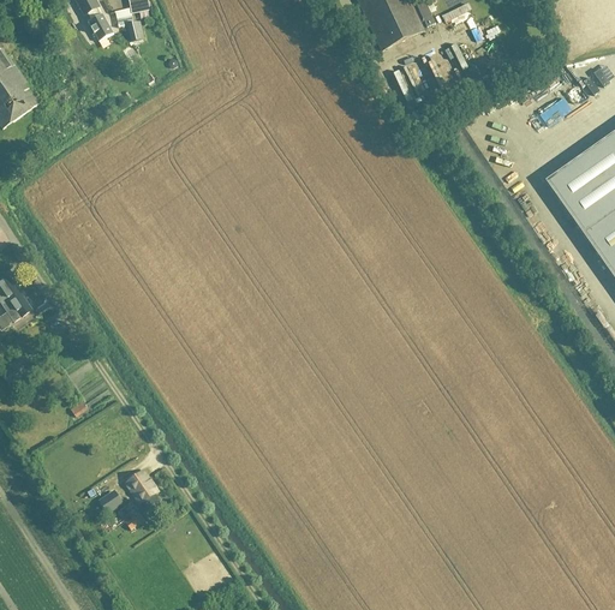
[(77,0),(84,13),(88,11),(90,18),(88,19),(99,40),(113,31),(102,11),(100,12),(96,6),(99,5),(96,0),(77,0)]
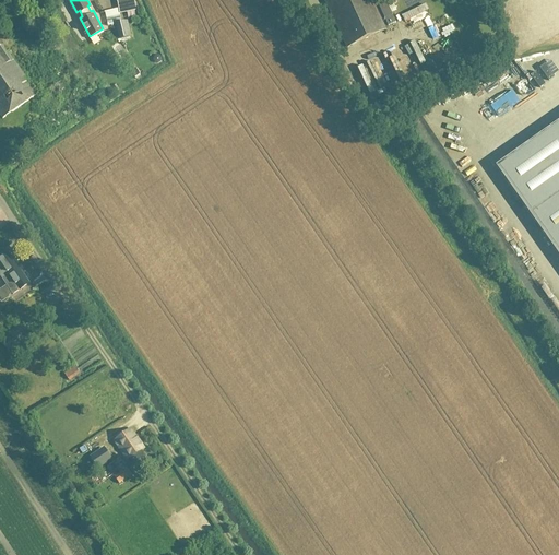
[(117,0),(119,10),(135,6),(133,0),(117,0)]
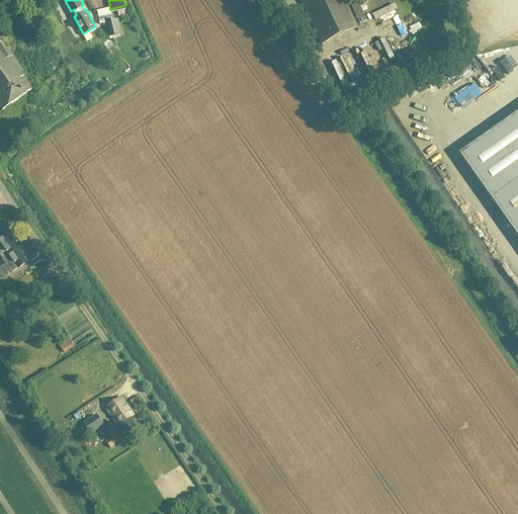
[(300,0),(320,40),(355,24),(347,8),(344,0),(300,0)]
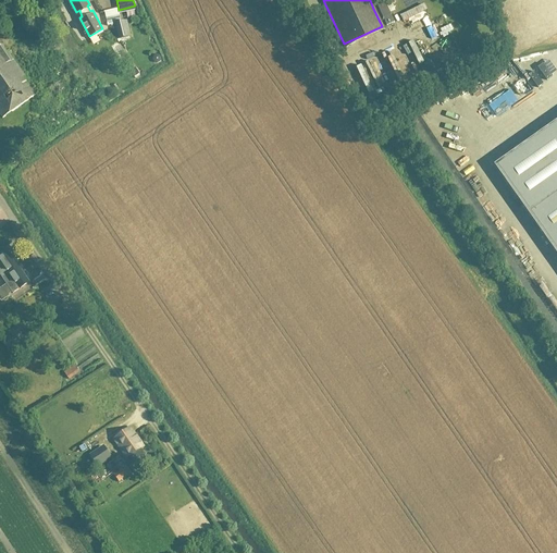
[(125,19),(112,21),(116,37),(130,34),(125,19)]
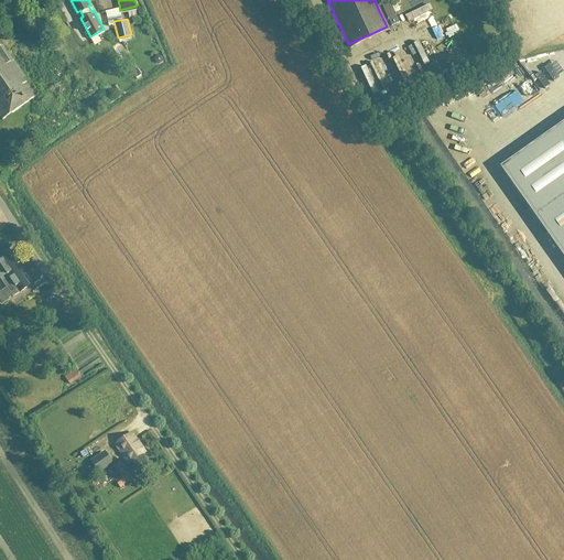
[(4,35),(0,39),(0,72),(21,58),(20,57),(24,54),(29,62),(42,53),(31,35),(13,47),(4,35)]
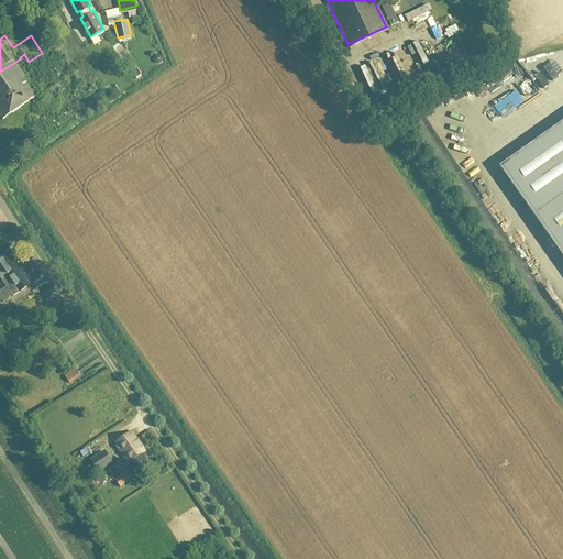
[(122,55),(128,51),(120,40),(114,44),(122,55)]
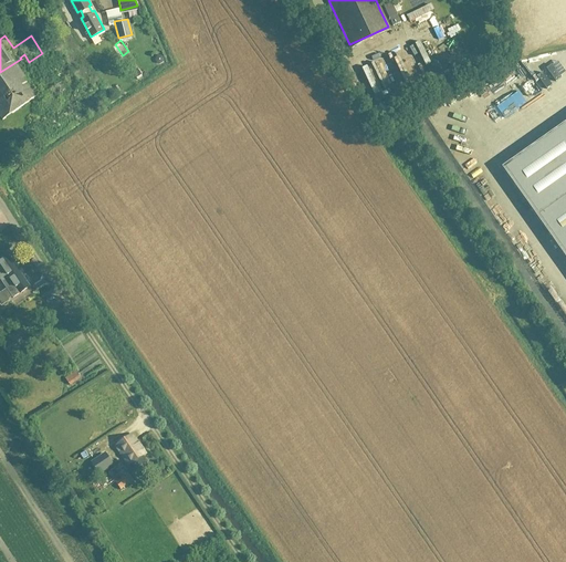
[(565,118),(502,165),(565,256),(565,118)]
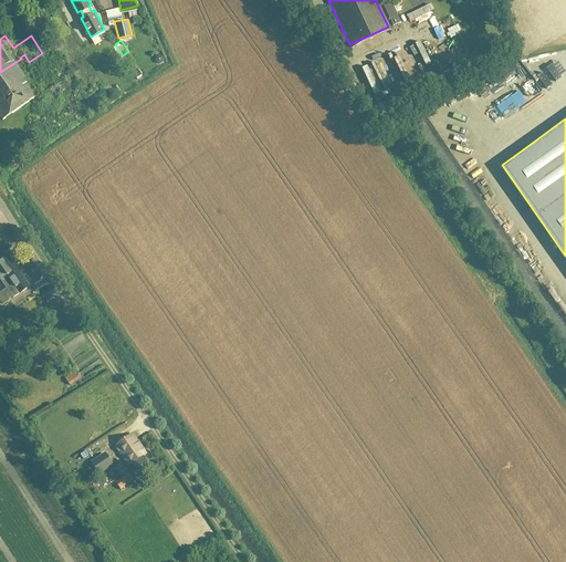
[(0,278),(1,279),(18,268),(11,257),(8,251),(0,256),(0,278)]
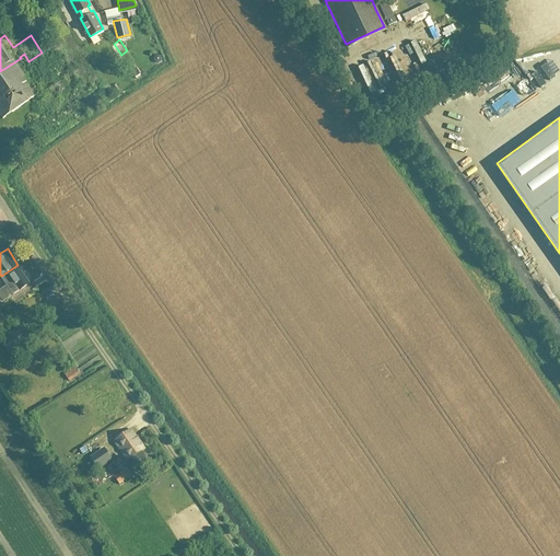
[(0,299),(0,300),(8,294),(6,290),(9,288),(12,291),(28,280),(18,265),(1,276),(6,282),(0,286),(0,299)]
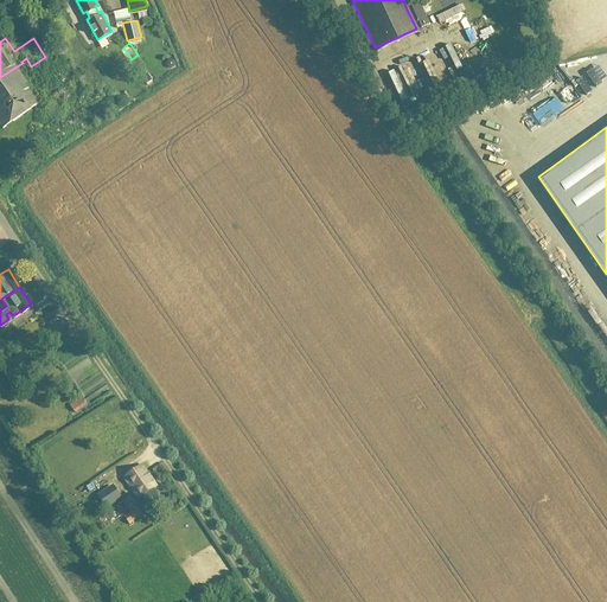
[(19,352),(0,364),(0,365),(13,385),(33,372),(19,352)]
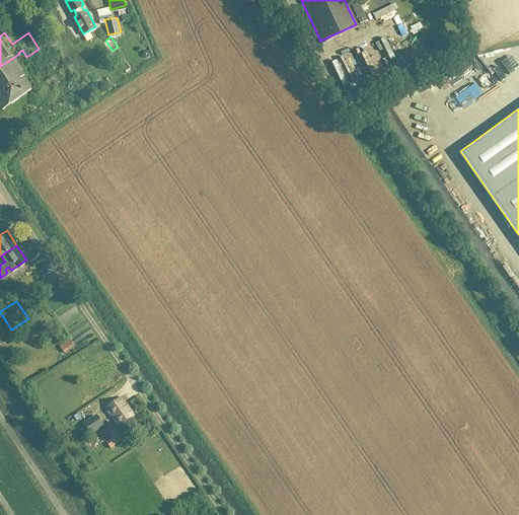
[(69,338),(60,344),(64,350),(73,345),(69,338)]
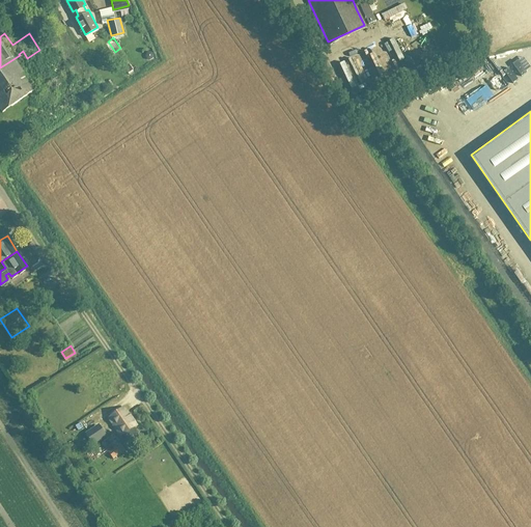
[(123,406),(108,416),(115,426),(117,424),(122,432),(123,431),(129,439),(138,433),(132,424),(135,422),(123,406)]
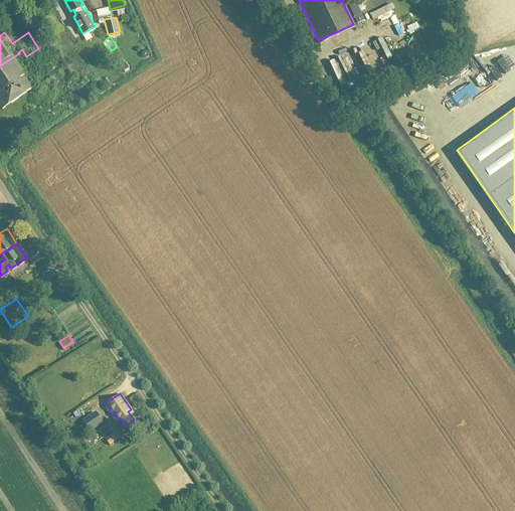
[(91,413),(83,418),(90,428),(97,422),(102,418),(96,409),(91,413)]
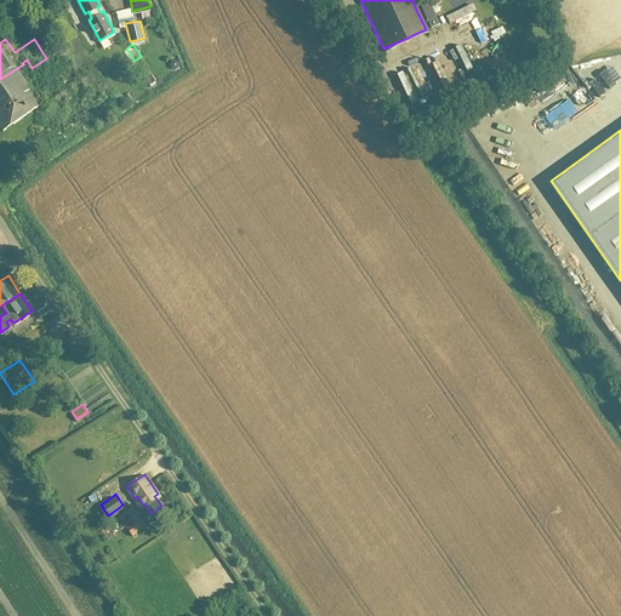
[(134,532),(149,523),(143,513),(127,522),(134,532)]
